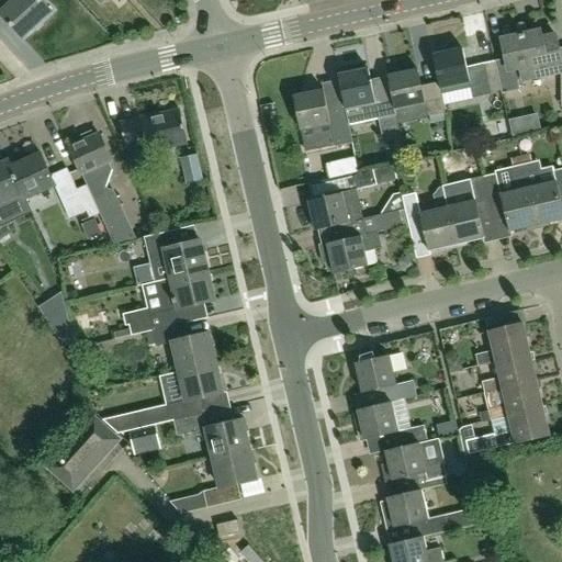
[(22,38),(52,12),(41,0),(17,0),(0,14),(22,38)]
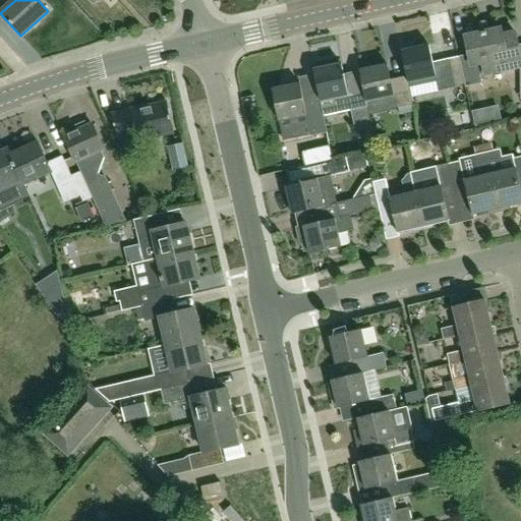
[(458,56),(464,84),(464,87),(481,83),(479,75),(520,66),(520,62),(514,32),(502,35),(500,29),(464,37),(468,54),(458,56)]
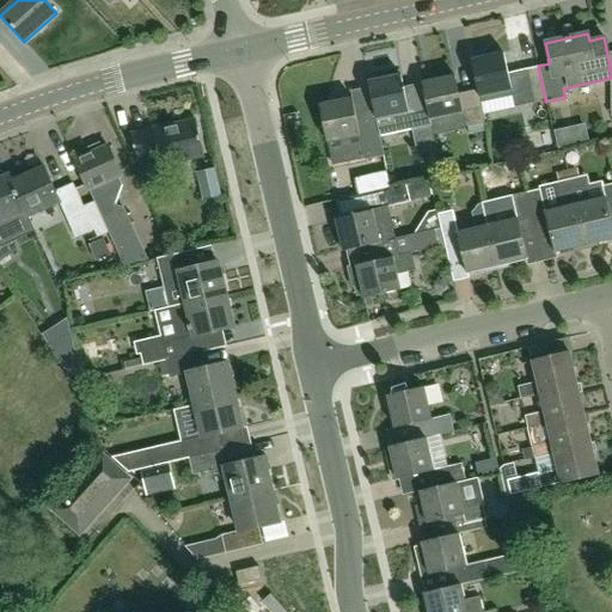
[(514,106),(533,102),(526,69),(507,73),(503,53),(471,60),(477,90),(478,97),(510,90),(514,106)]
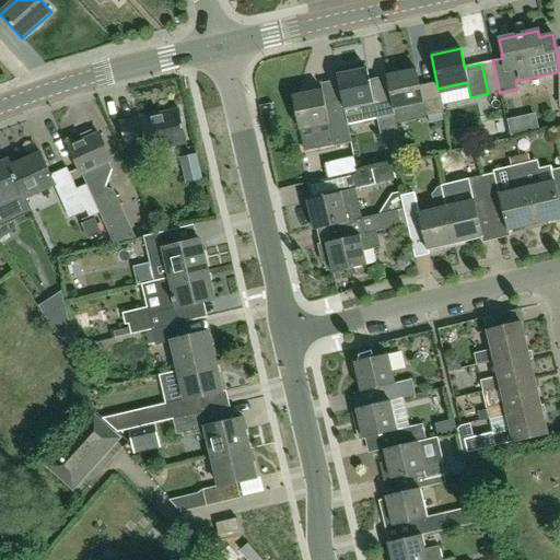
[(399,138),(393,109),(394,109),(389,92),(372,96),(366,69),(336,76),(342,103),(345,109),(360,106),(363,121),(376,118),(382,141),(399,138)]
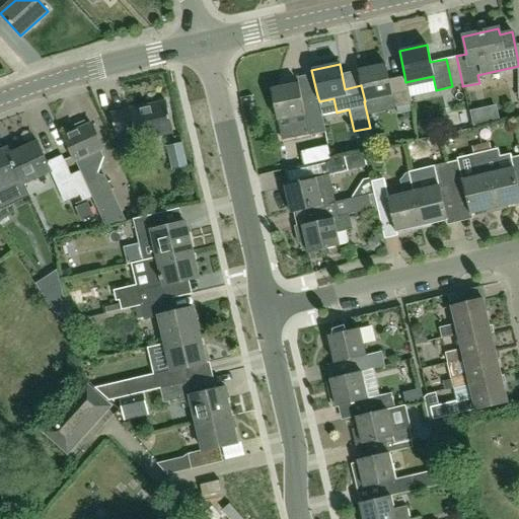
[(358,70),(361,85),(365,101),(391,95),(394,107),(412,103),(406,82),(405,82),(404,76),(389,79),(385,64),(358,70)]
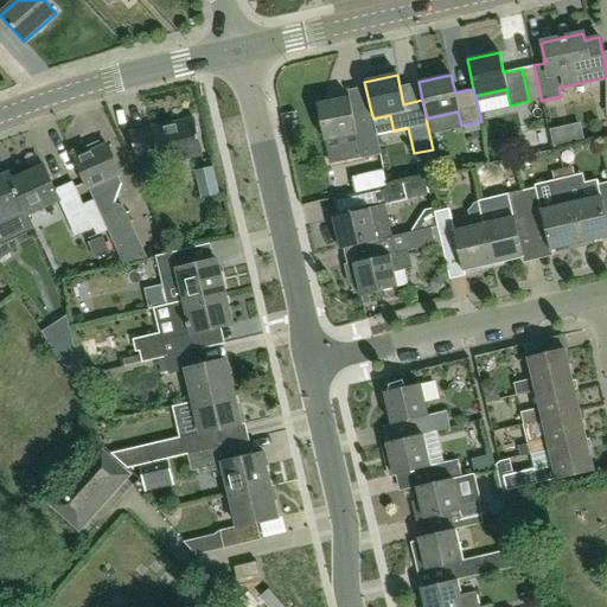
[(374,119),(371,112),(352,116),(349,97),(317,104),(324,141),(356,134),(359,148),(362,159),(381,155),(377,135),(374,119)]
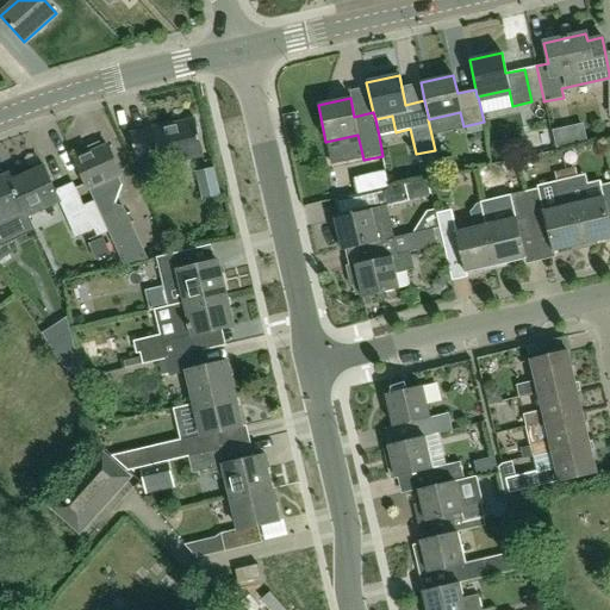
[(160,166),(203,156),(195,120),(130,135),(136,160),(157,155),(160,166)]
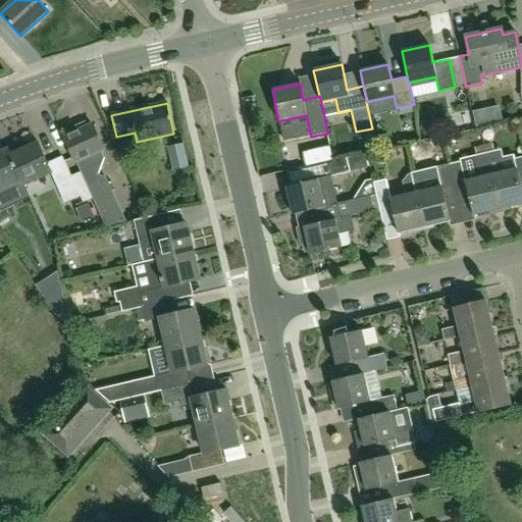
[(457,122),(439,133),(452,151),(468,141),(457,122)]
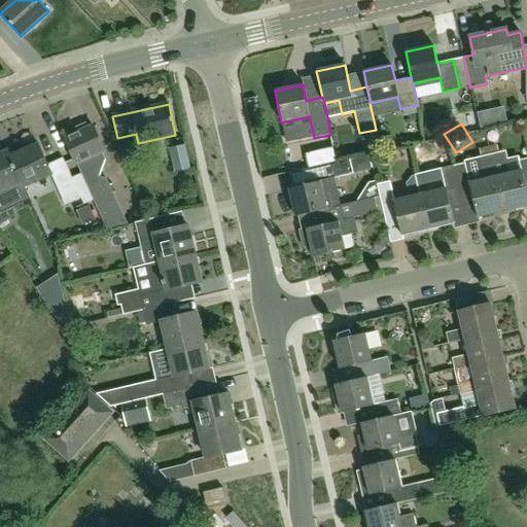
[(104,160),(101,153),(104,151),(93,126),(64,138),(76,164),(86,188),(94,185),(104,160)]
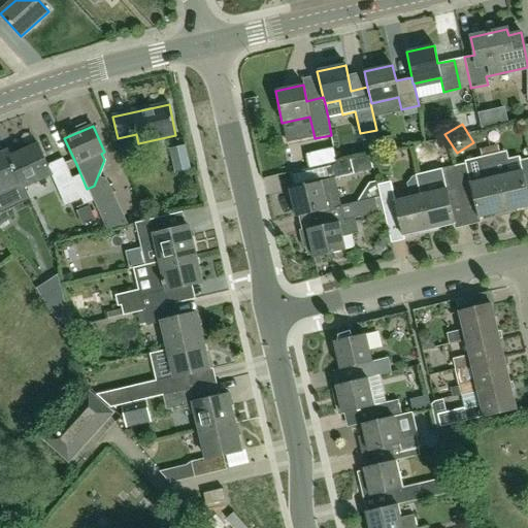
[(38,144),(10,157),(24,187),(51,174),(65,205),(80,198),(63,158),(47,165),(38,144)]
